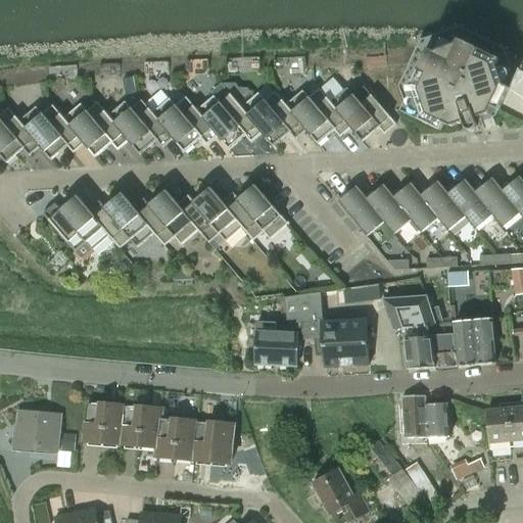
[(450,127),(462,124),(464,123),(466,128),(466,129),(467,131),(468,131),(470,132),(471,132),(472,132),(474,131),(475,130),(476,129),(476,128),(477,126),(477,125),(475,119),(479,117),(484,130),(495,126),(492,117),(495,116),(497,110),(498,110),(505,99),(519,69),(509,64),(504,49),(458,27),(420,40),(397,86),(403,101),(398,110),(440,131),(443,124),(450,127)]
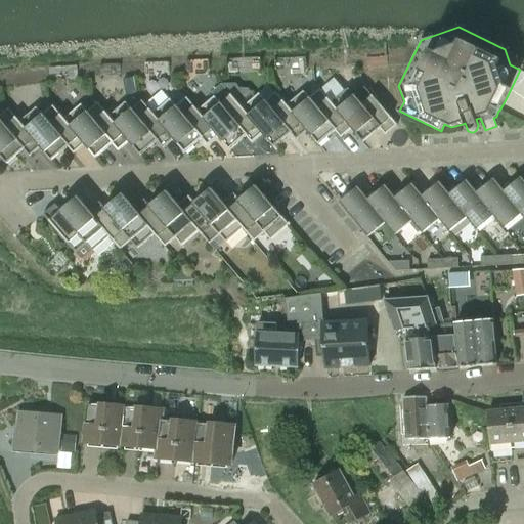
[(352,128),(351,129),(363,142),(380,128),(385,135),(397,125),(364,87),(354,95),(348,88),(332,102),(331,102),(352,128)]
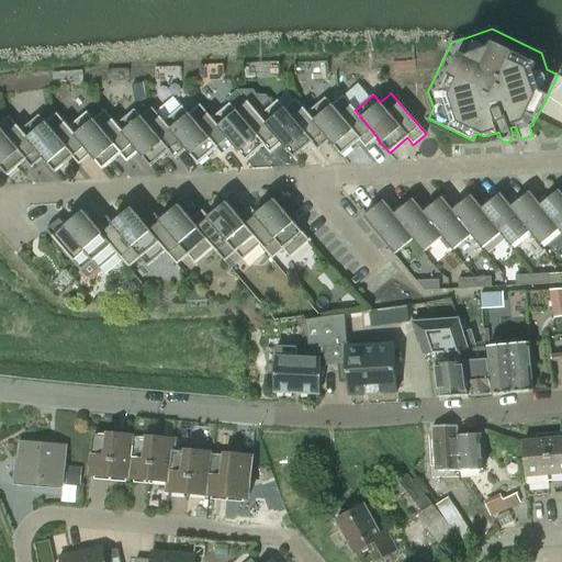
[(325,98),(307,113),(306,113),(329,141),(341,156),(359,141),(366,148),(377,138),(378,137),(355,110),(356,110),(344,96),(333,105),(325,98)]
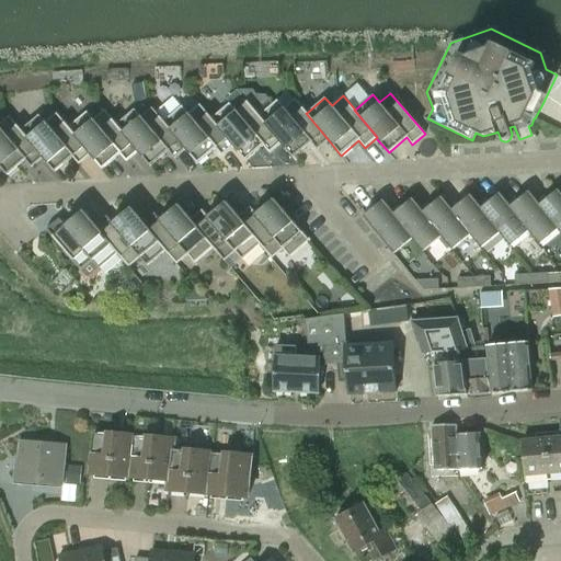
[(277,100),(260,115),(259,116),(282,142),(281,144),(294,158),(311,144),(317,150),(329,140),(306,113),(307,113),(295,99),(284,109),(277,100)]
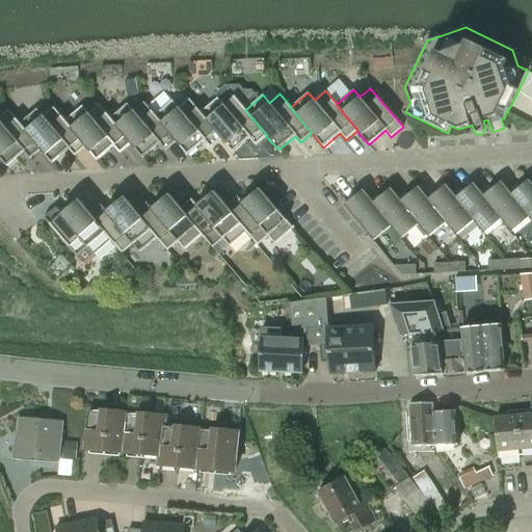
[(200,112),(221,139),(233,153),(249,138),(256,145),(266,136),(267,135),(245,110),(246,109),(235,97),(224,105),(217,98),(201,112),(200,112)]
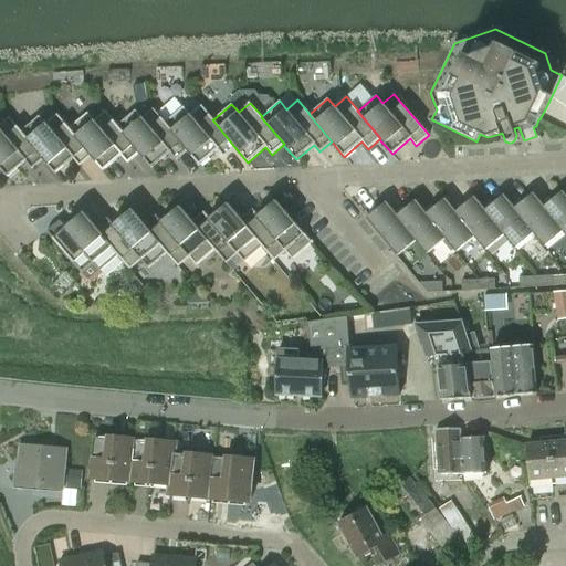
[(165,123),(188,150),(187,150),(200,166),(218,150),(223,157),(236,148),(212,119),(213,119),(201,105),(190,115),(184,106),(165,123)]
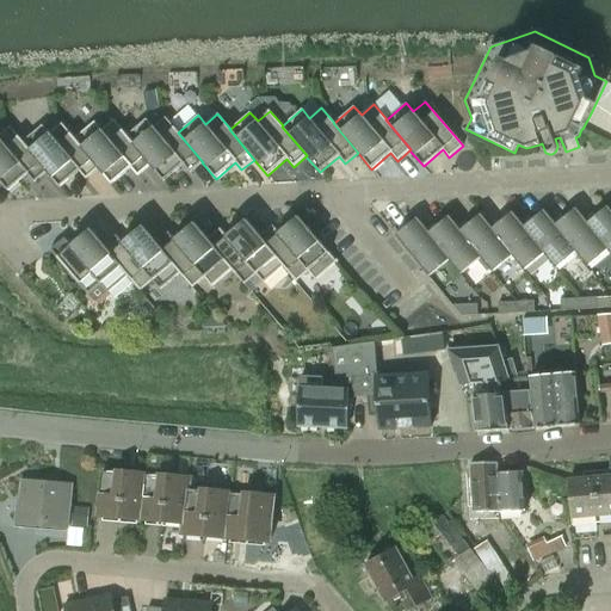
[(146,118),(127,135),(125,136),(150,165),(150,166),(164,181),(183,165),(190,173),(202,162),(203,162),(178,133),(178,131),(166,117),(154,128),(146,118)]
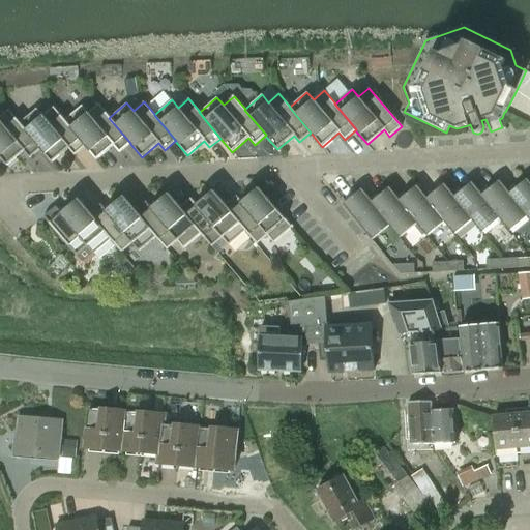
[(82,106),(64,120),(86,146),(85,146),(97,160),(114,146),(119,153),(130,144),(130,143),(109,118),(110,117),(98,105),(88,113),(82,106)]
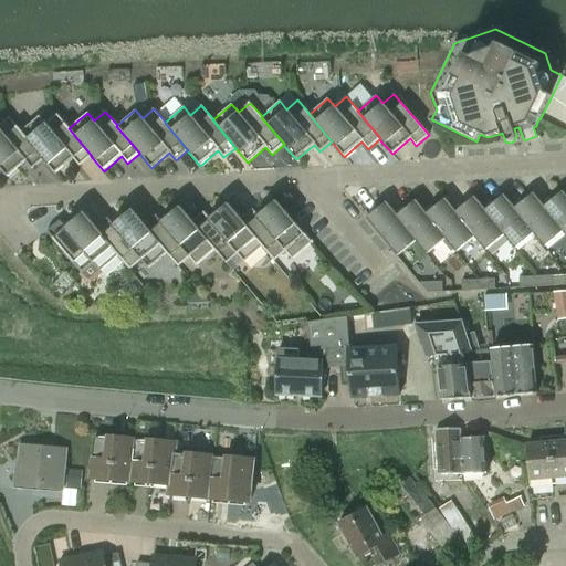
[(21,132),(43,158),(43,159),(55,174),(73,159),(80,166),(92,156),(69,128),(58,114),(46,124),(39,115),(21,130),(21,132)]
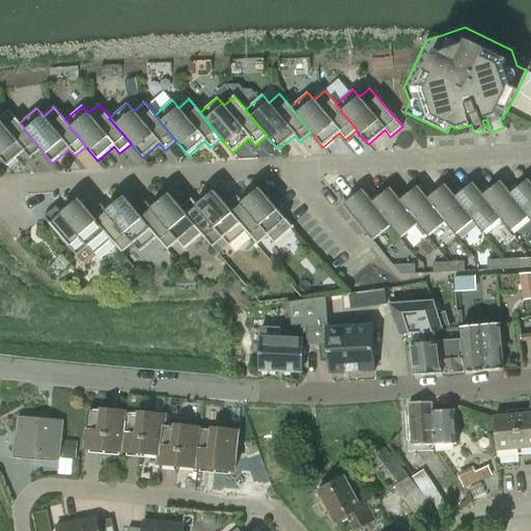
[(29,159),(40,149),(40,148),(20,123),(20,122),(8,110),(0,116),(0,158),(7,166),(24,151),(29,159)]
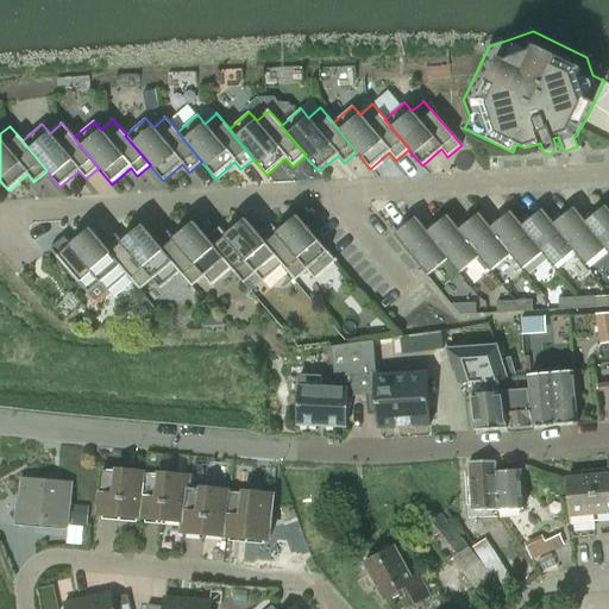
[(606,249),(606,250),(608,253),(608,209),(606,206),(585,223),(606,249)]
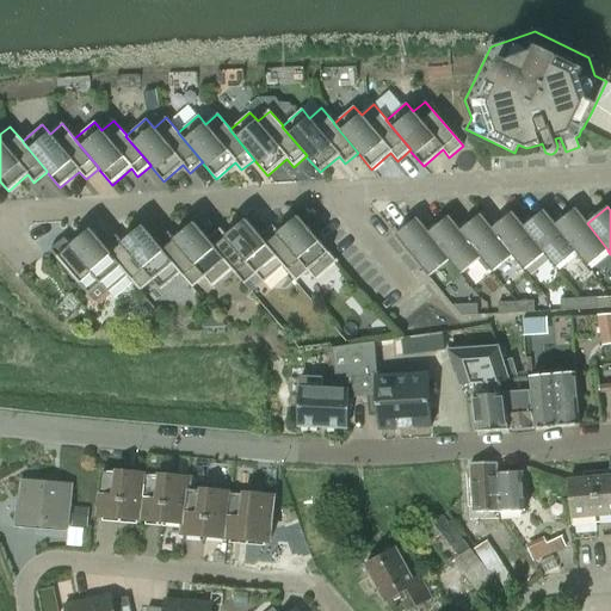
[(575,209),(556,224),(555,226),(576,252),(575,252),(587,266),(608,251),(608,250),(587,223),(575,209)]
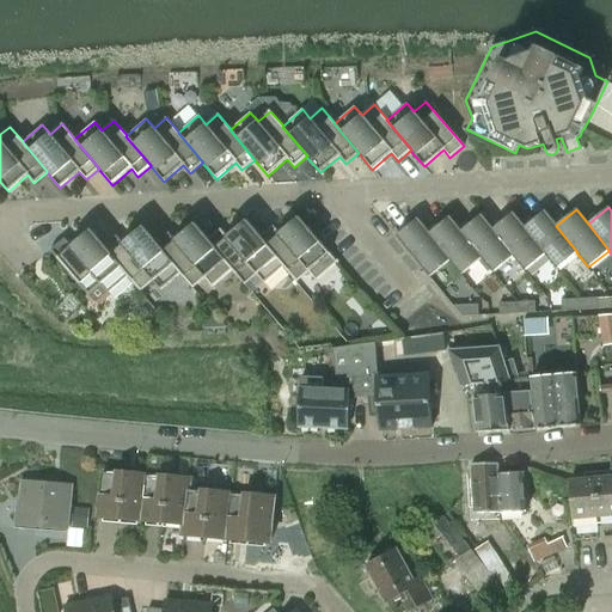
[(545,210),(525,227),(524,227),(545,254),(545,255),(557,269),(576,252),(577,252),(556,226),(557,225),(545,210)]
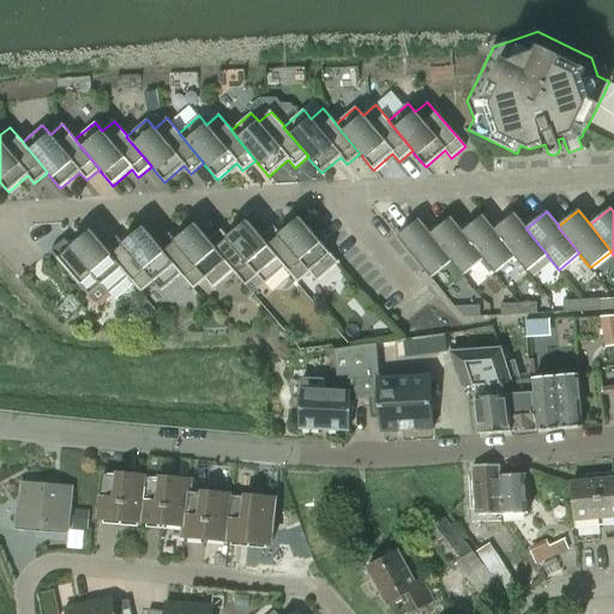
[(494,230),(516,257),(515,257),(527,271),(547,256),(547,254),(525,228),(527,228),(515,214),(495,229),(494,230)]
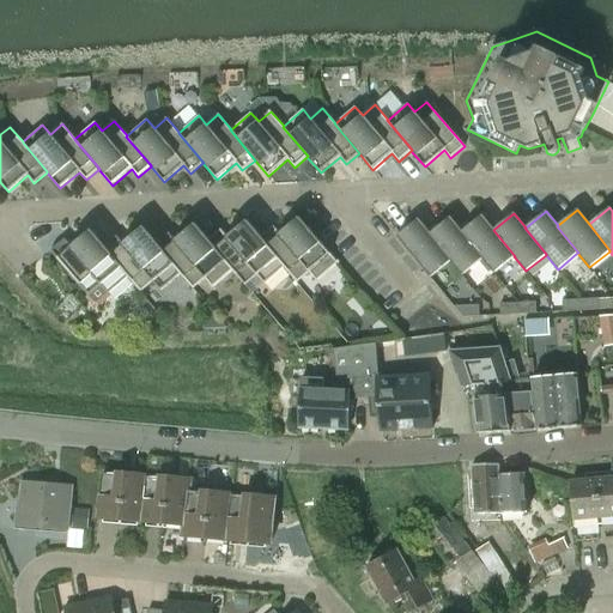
[(483,258),(481,259),(493,273),(514,256),(515,256),(493,230),(495,229),(483,214),(462,231),(461,232),(483,258)]
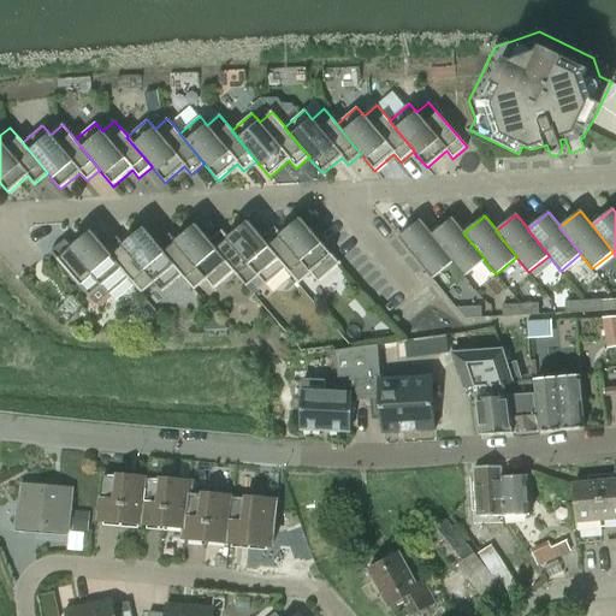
[(261,238),(286,268),(285,268),(298,284),(311,273),(318,282),(339,264),(301,218),(280,235),(274,227),(261,238)]
